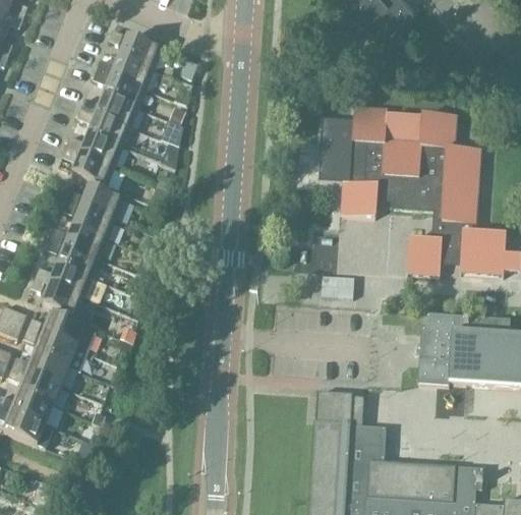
[(0,0),(0,7),(21,16),(26,5),(11,0),(0,0)]
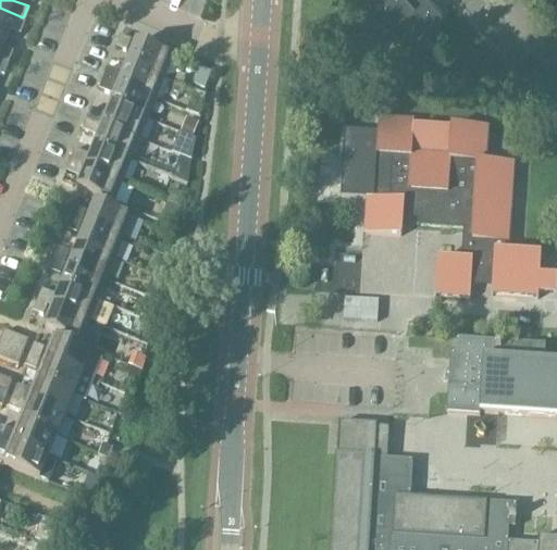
[(359,0),(358,17),(383,20),(382,22),(385,22),(387,21),(393,26),(404,39),(441,8),(434,0),(359,0)]
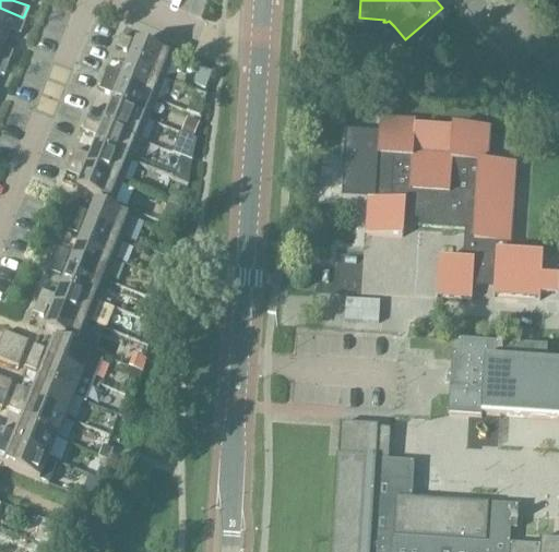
[(0,8),(0,30),(3,22),(19,27),(23,18),(0,8)]
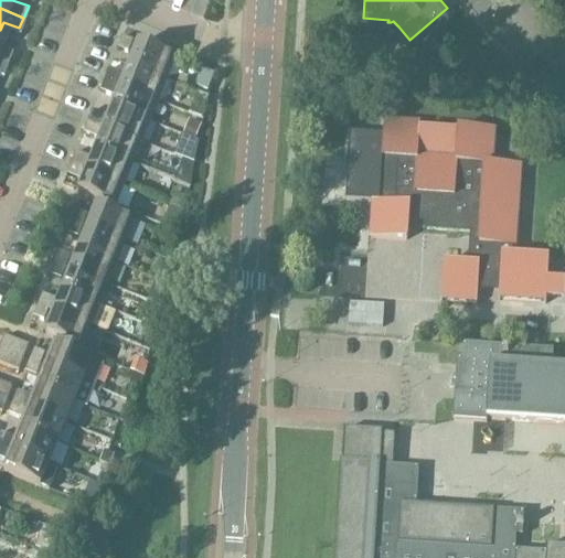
[(117,42),(126,46),(130,35),(120,32),(117,42)]
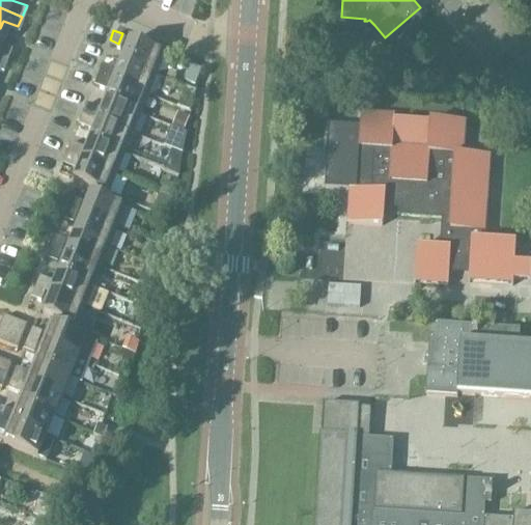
[(129,36),(120,57),(156,71),(164,51),(129,36)]
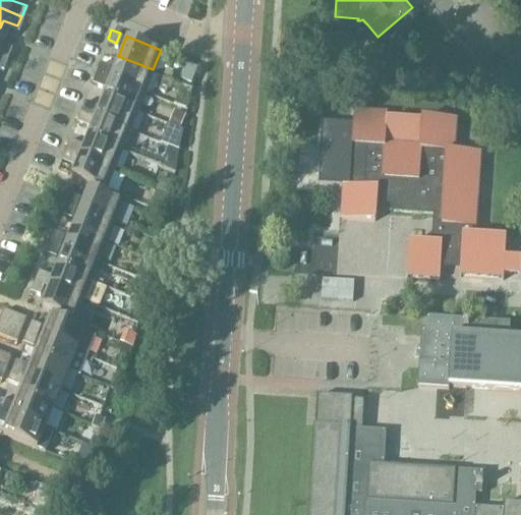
[(0,52),(6,55),(10,45),(0,40),(0,52)]
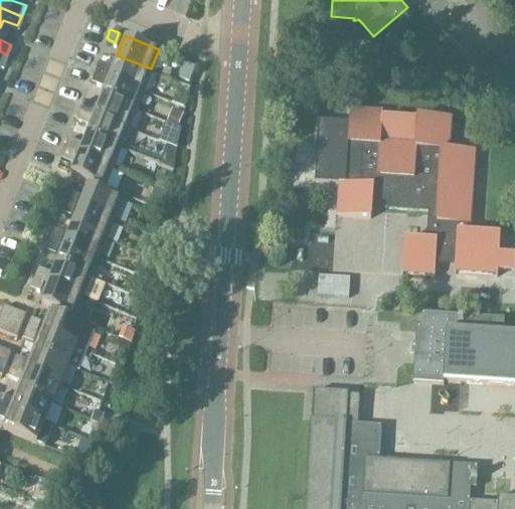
[(99,57),(95,68),(144,88),(151,68),(117,55),(114,63),(99,57)]
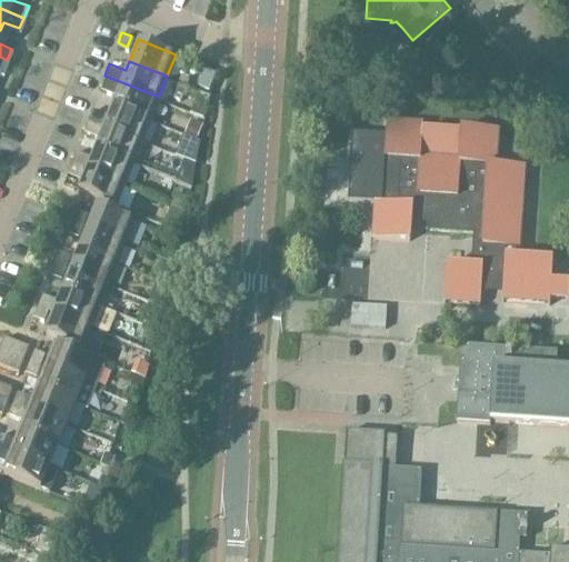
[(208,86),(215,69),(203,64),(197,81),(208,86)]
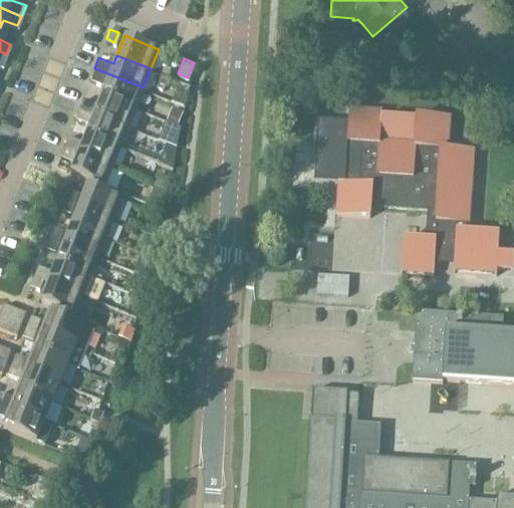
[(104,84),(101,93),(136,106),(144,87),(94,68),(90,78),(104,84)]
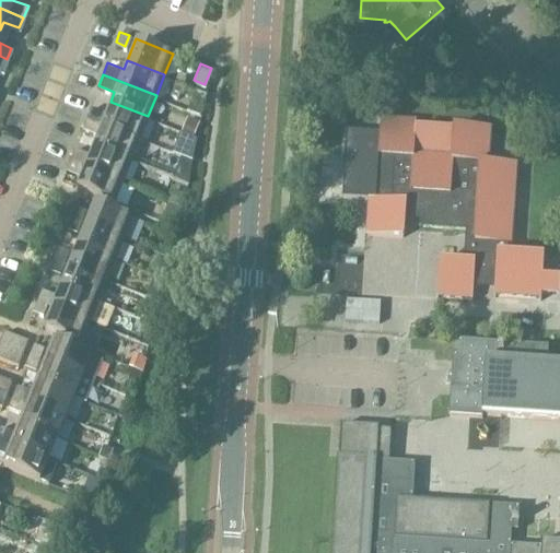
[(193,98),(189,108),(199,113),(203,103),(193,98)]
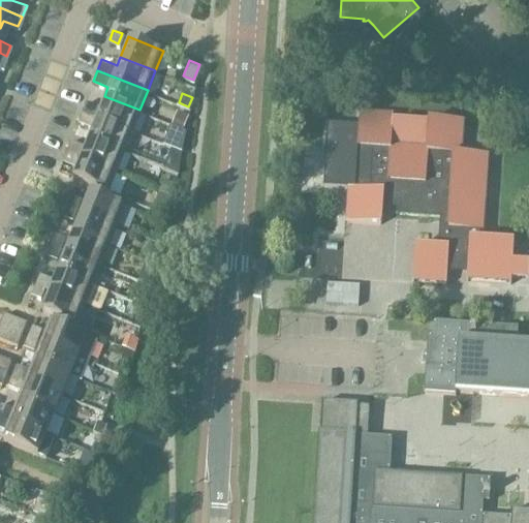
[(86,99),(82,110),(131,129),(139,110),(104,96),(100,105),(86,99)]
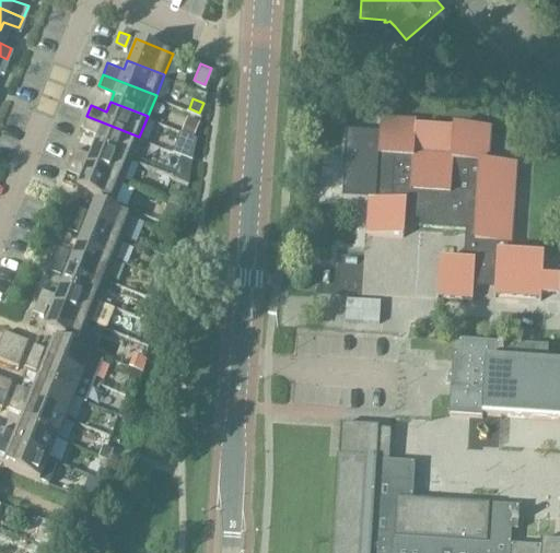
[(342,148),(340,192),(369,195),(369,197),(370,197),(368,230),(366,228),(366,231),(403,233),(404,212),(409,212),(420,213),(419,223),(421,223),(421,221),(463,224),(463,226),(464,226),(463,258),(440,257),(438,294),(439,294),(439,293),(471,295),(471,296),(474,296),(475,278),(496,279),(494,292),(497,293),(497,291),(540,294),(540,295),(541,295),(541,287),(559,290),(559,279),(559,272),(543,272),(544,251),(512,249),(513,237),(510,237),(512,206),(515,206),(515,203),(513,203),(515,159),(518,159),(518,157),(488,155),(490,125),(491,125),(491,124),(455,121),(453,153),(415,150),(417,117),(415,117),(415,118),(384,116),(384,114),(382,114),(381,127),(343,124),(342,148)]
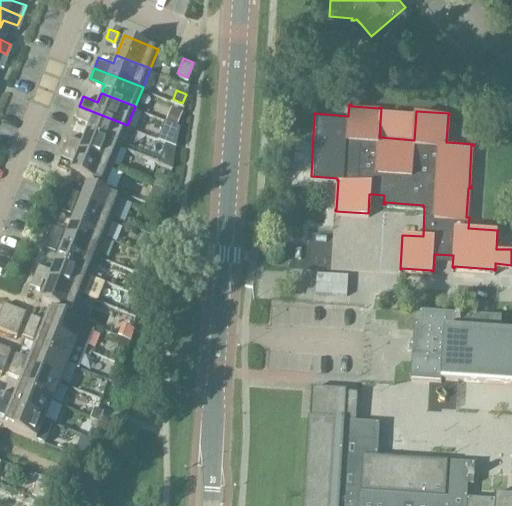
[(172,105),(167,117),(178,121),(183,109),(172,105)]
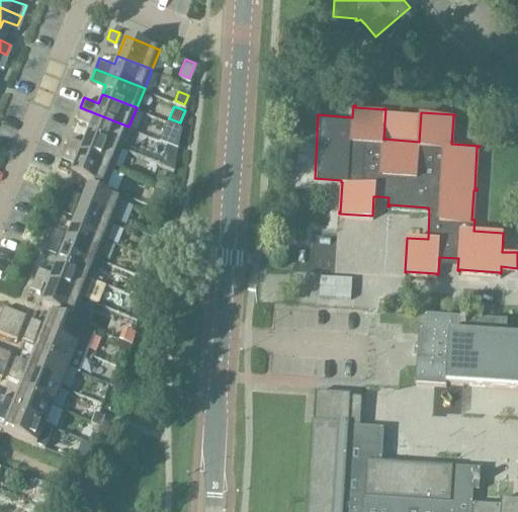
[(90,122),(87,132),(121,146),(128,126),(80,107),(76,117),(90,122)]
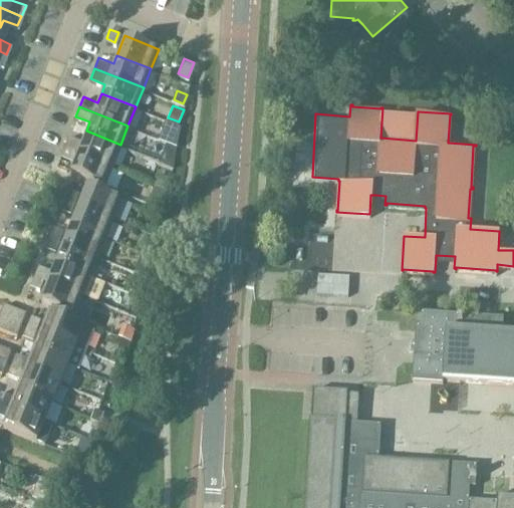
[(166,118),(158,138),(166,141),(175,145),(179,124),(166,118)]
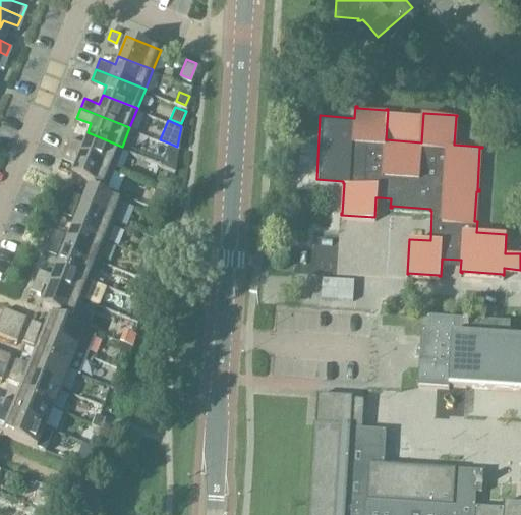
[(69,135),(65,147),(114,166),(122,147),(88,132),(83,141),(69,135)]
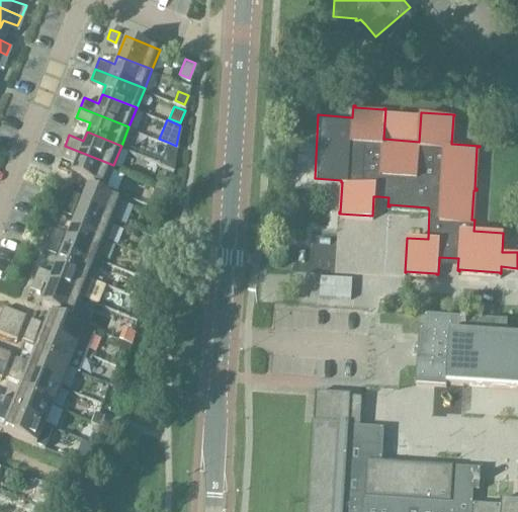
[(167,142),(159,161),(171,166),(176,146),(167,142)]
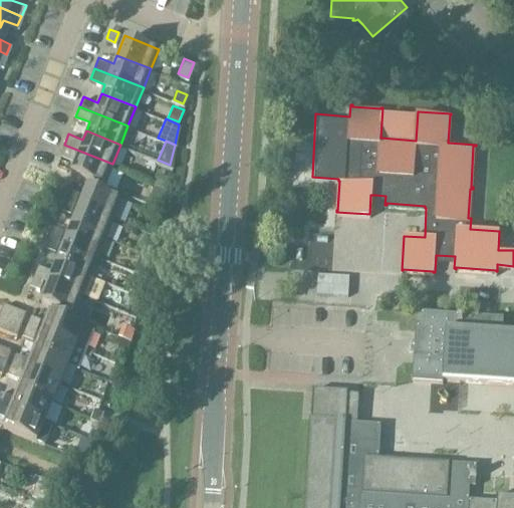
[(112,164),(64,145),(59,155),(74,161),(70,170),(104,184),(112,164)]
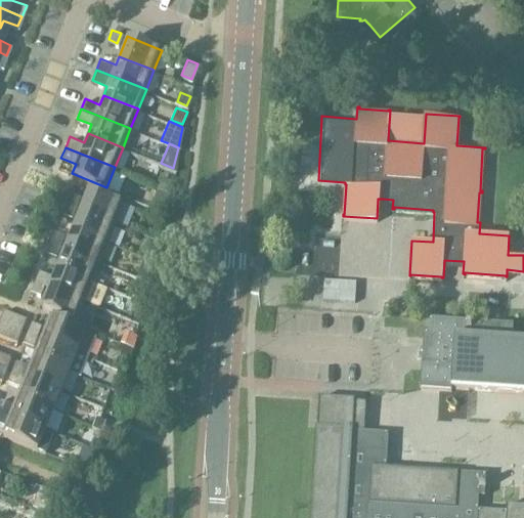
[(163,172),(158,184),(165,187),(169,188),(173,176),(163,172)]
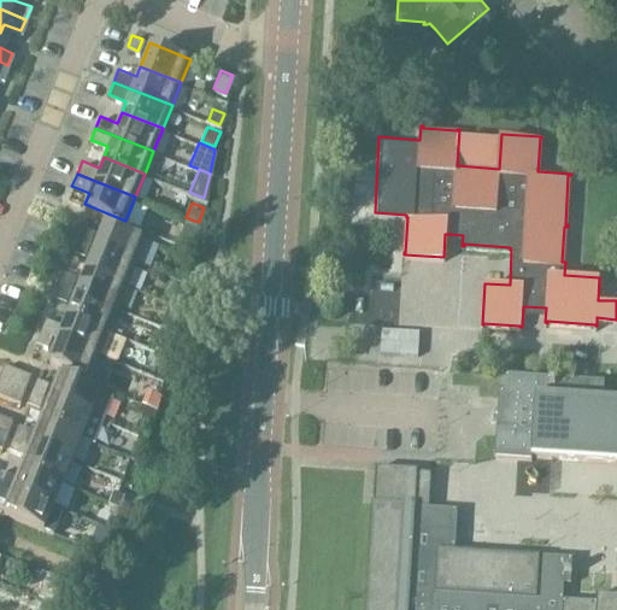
[(181,215),(177,224),(191,229),(194,221),(186,217),(181,215)]
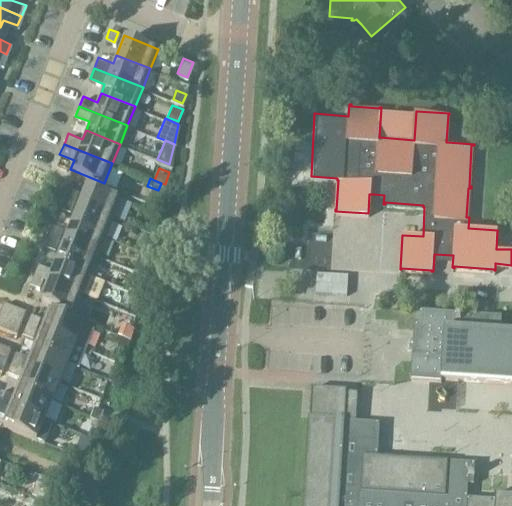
[(78,202),(112,215),(120,196),(86,182),(78,202)]
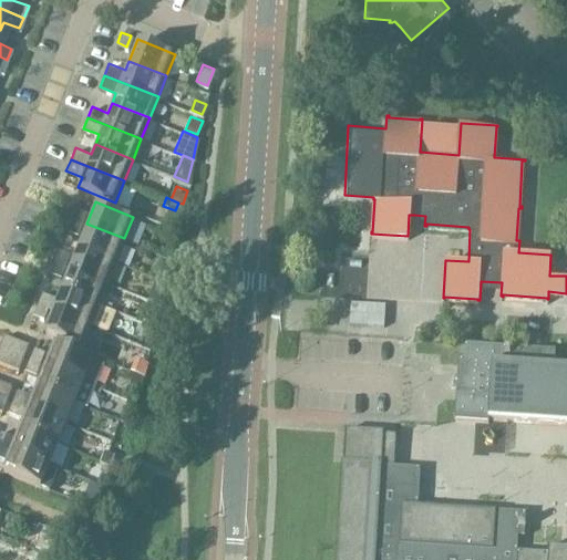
[(75,206),(71,218),(80,221),(85,210),(75,206)]
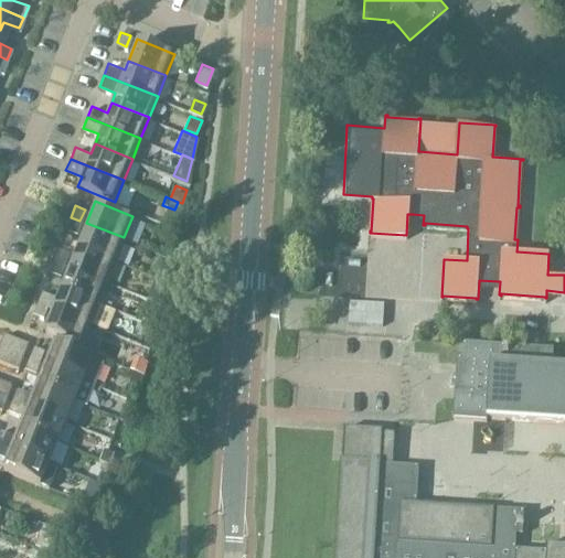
[(80,221),(71,217),(66,227),(76,232),(80,221)]
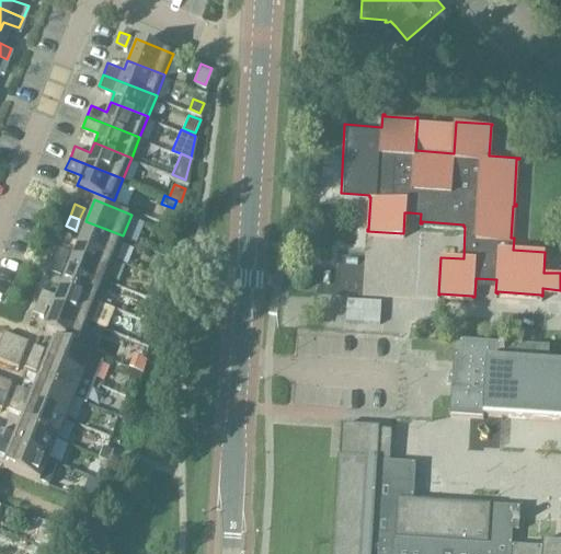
[(78,242),(115,256),(123,235),(86,221),(78,242)]
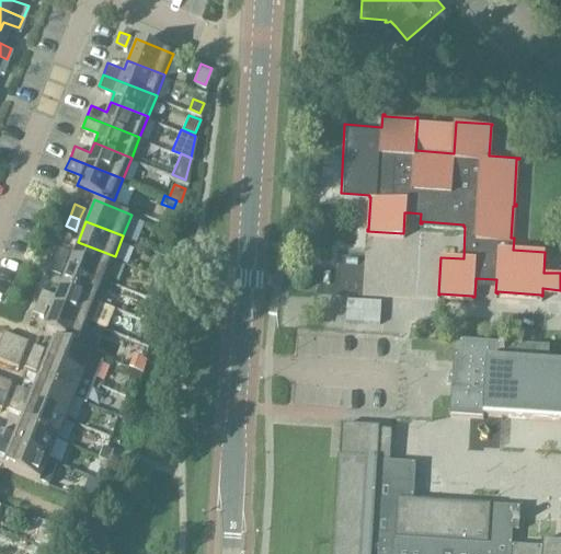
[(73,252),(69,263),(106,277),(115,256),(78,242),(73,252)]
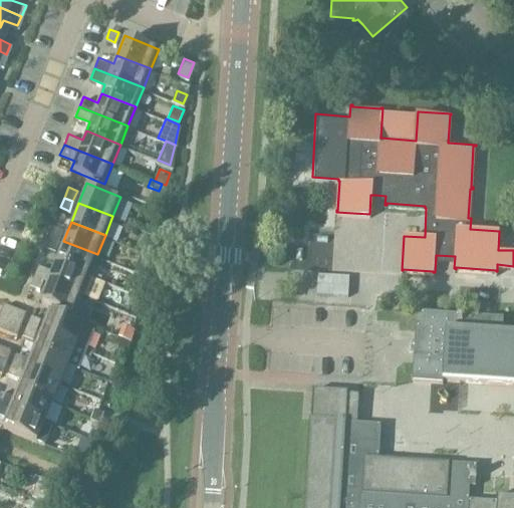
[(53,225),(49,235),(57,238),(59,239),(63,229),(53,225)]
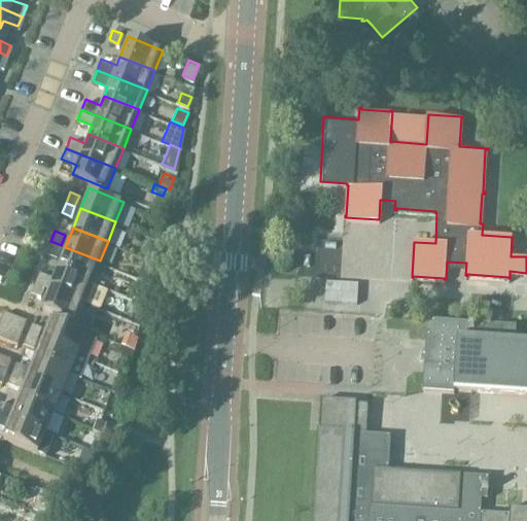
[(55,255),(59,244),(50,241),(46,251),(55,255)]
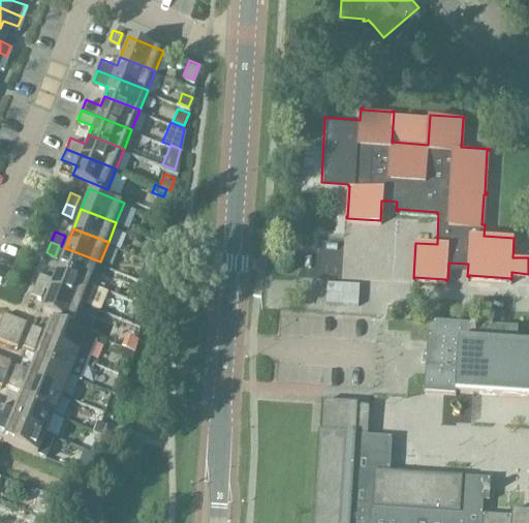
[(58,268),(93,281),(100,262),(65,248),(58,268)]
